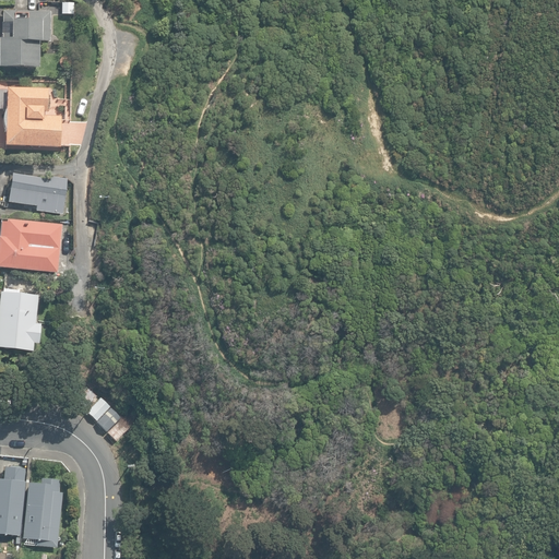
[(0,68),(38,69),(39,43),(50,43),(50,12),(3,11),(3,23),(2,23),(2,34),(3,34),(3,39),(0,39),(0,68)]
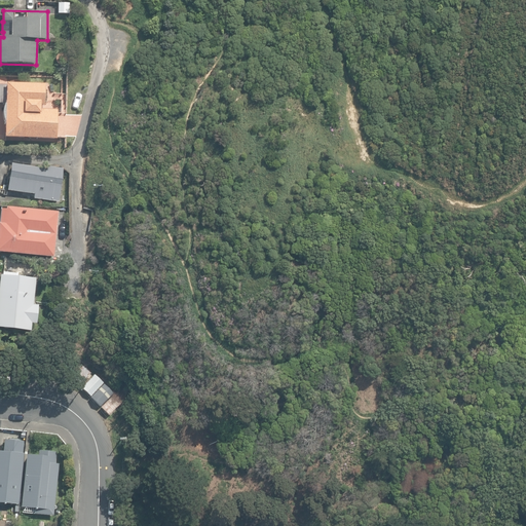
[(4,138),(58,139),(58,110),(44,109),(45,83),(6,82),(4,138)]
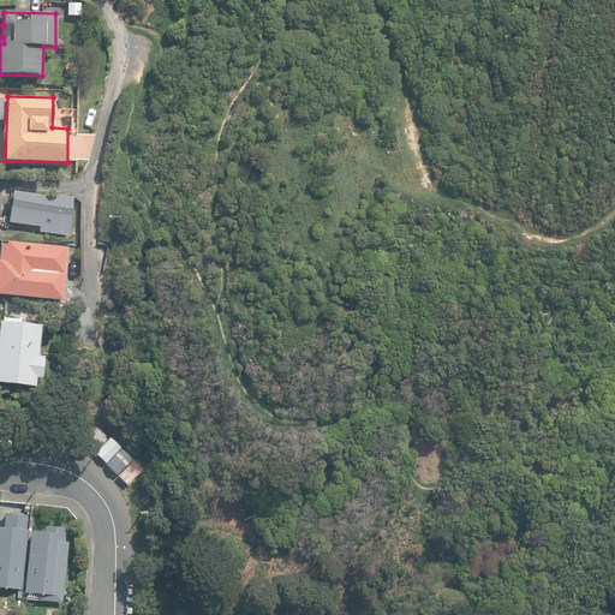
[(40,232),(69,236),(73,197),(54,195),(54,198),(13,192),(9,224),(40,227),(40,232)]
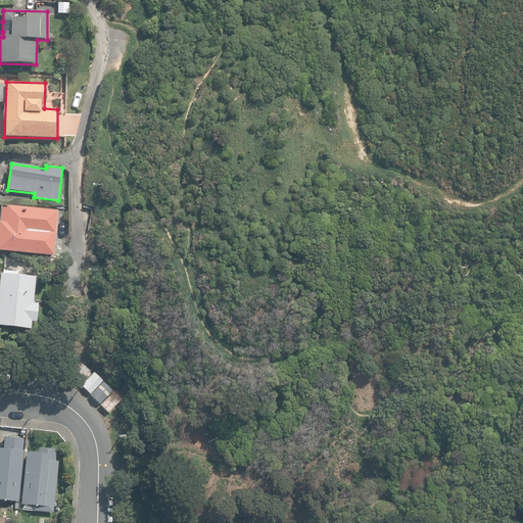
[(0,217),(0,250),(53,255),(58,210),(7,205),(7,208),(1,207),(0,217)]
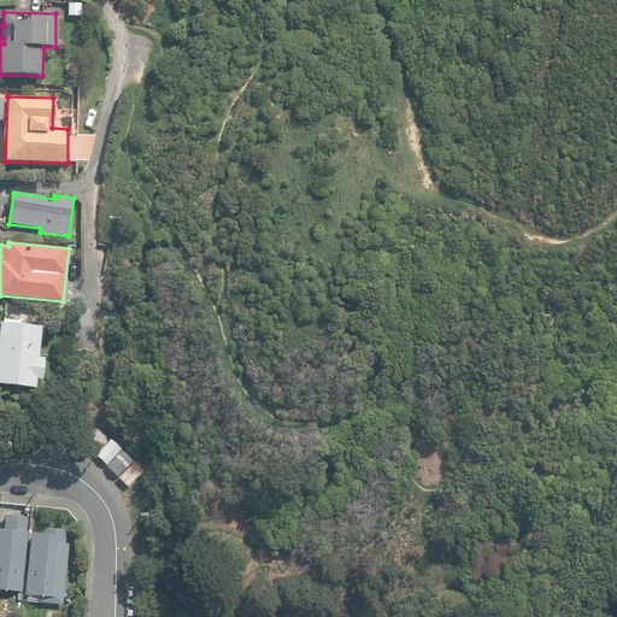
[(0,329),(0,385),(36,388),(36,380),(42,381),(45,358),(39,358),(42,327),(18,324),(19,321),(4,319),(4,323),(1,323),(0,329)]
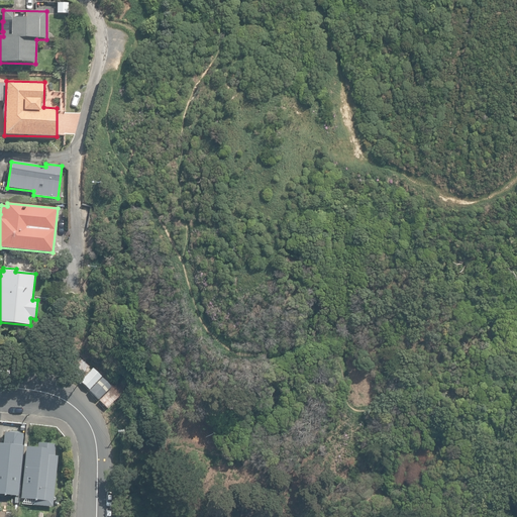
[(73,374),(80,380),(88,368),(81,363),(73,374)]
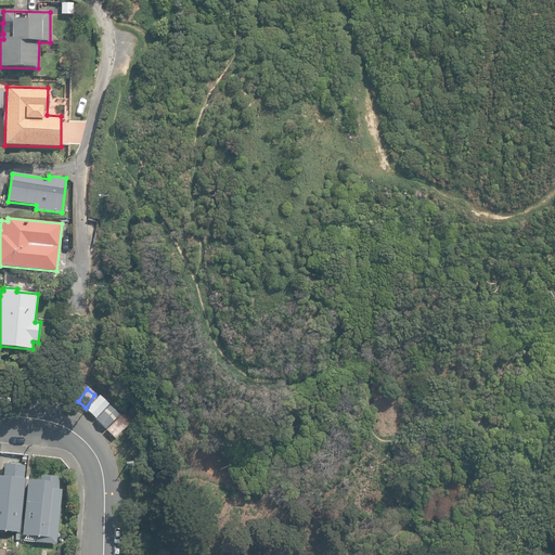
[(87,410),(95,418),(110,403),(100,396),(87,410)]
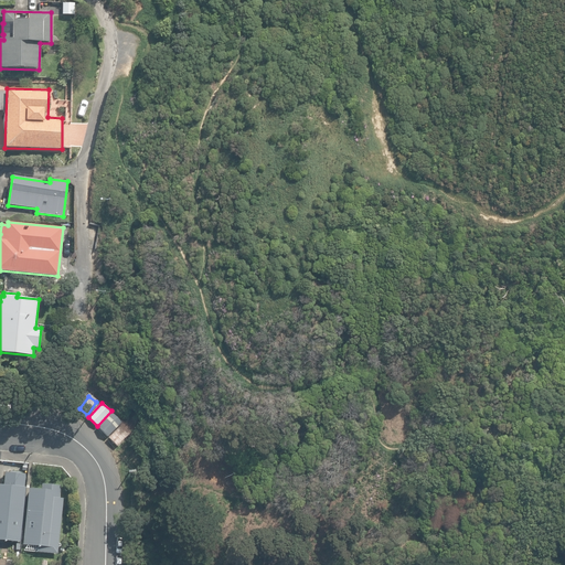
[(99,425),(107,435),(121,422),(113,413),(99,425)]
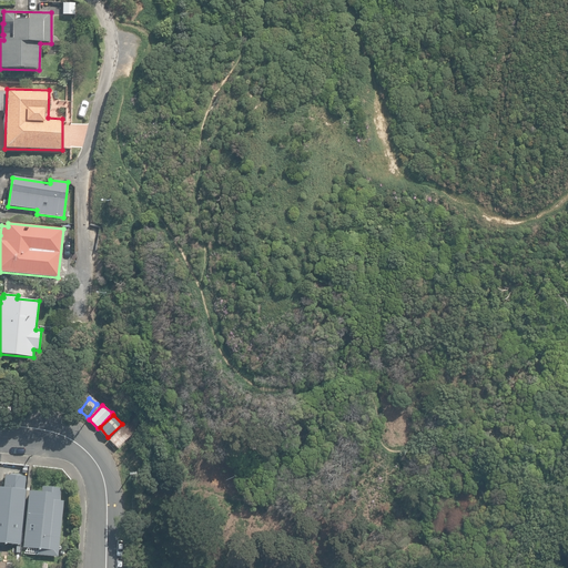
[(109,440),(118,449),(132,435),(123,426),(109,440)]
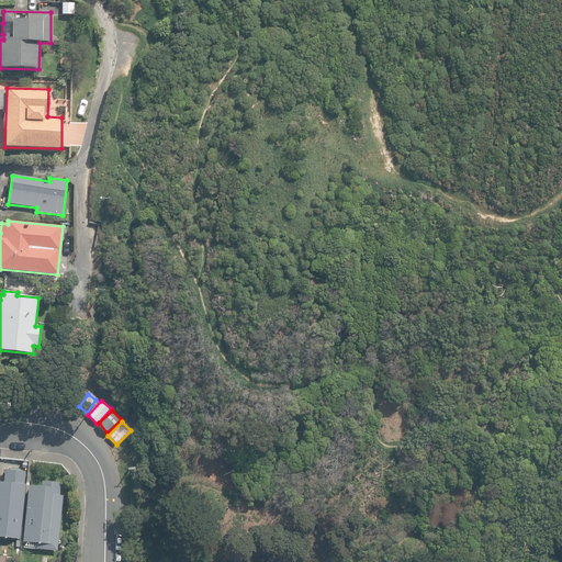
[(0,536),(19,538),(25,471),(4,469),(2,481),(0,481),(0,536)]
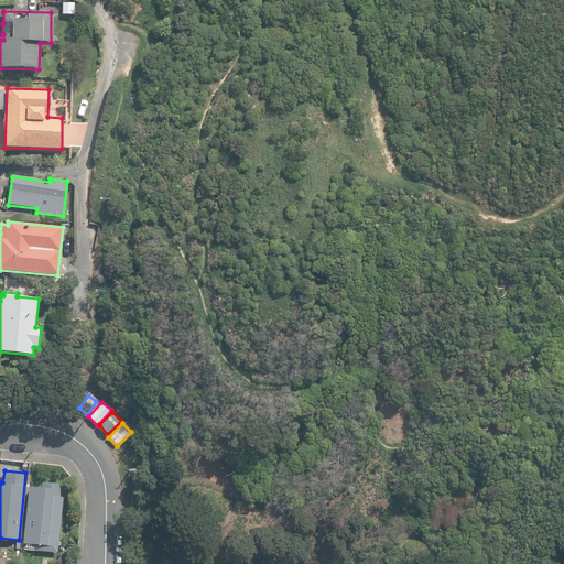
[(38,552),(57,554),(63,483),(40,481),(40,488),(29,487),(24,542),(38,543),(38,552)]
